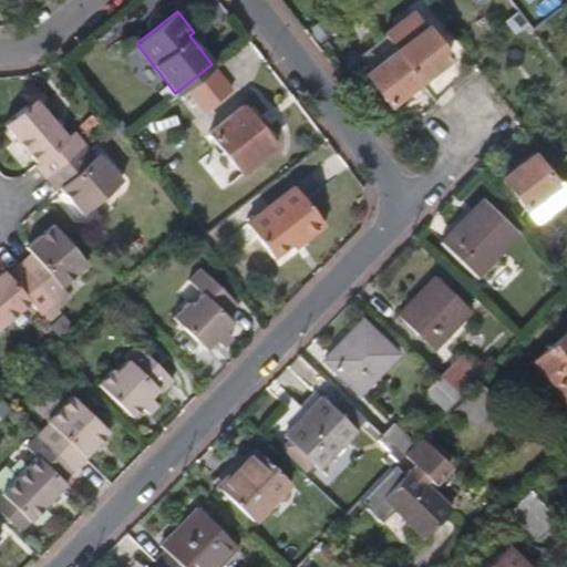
[(517,11),(505,20),(516,34),(528,24),(517,11)]
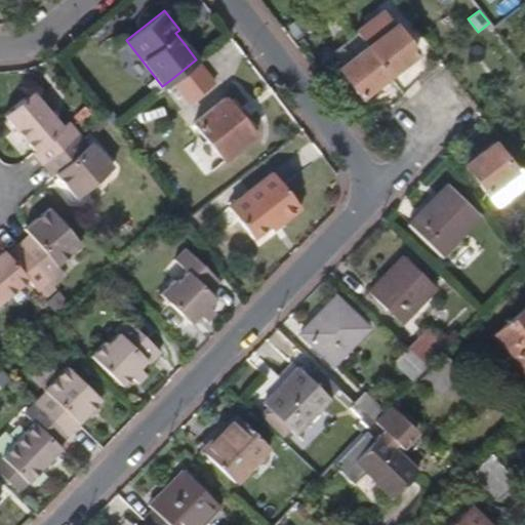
[(368,45),(396,24),(389,14),(361,36),(368,45)]
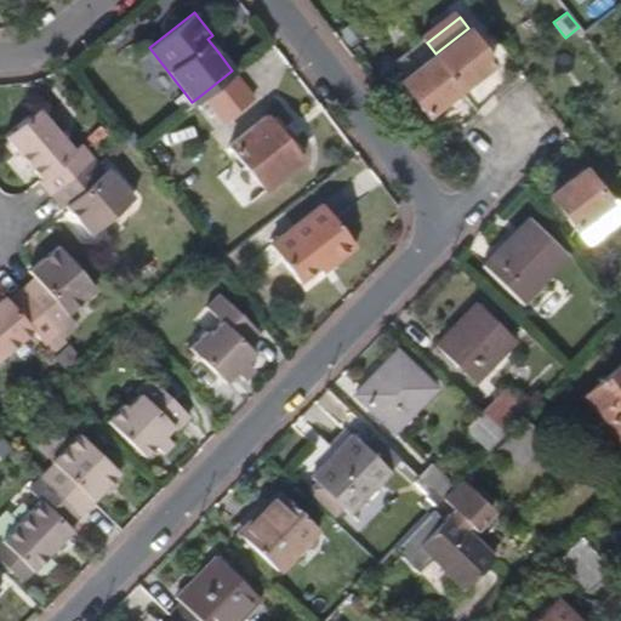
[(495,62),(468,28),(436,53),(461,87),(495,62)]
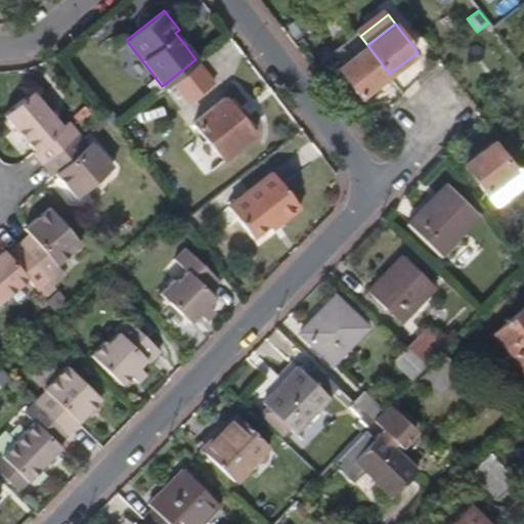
[(188,42),(179,30),(175,33),(184,44),(188,42)]
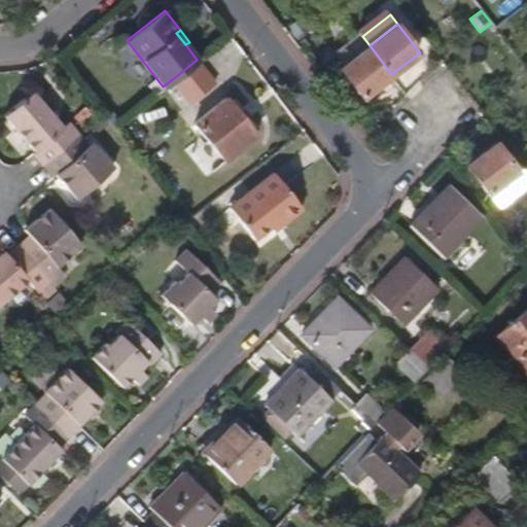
[(391,74),(370,45),(341,68),(362,97),(391,74)]
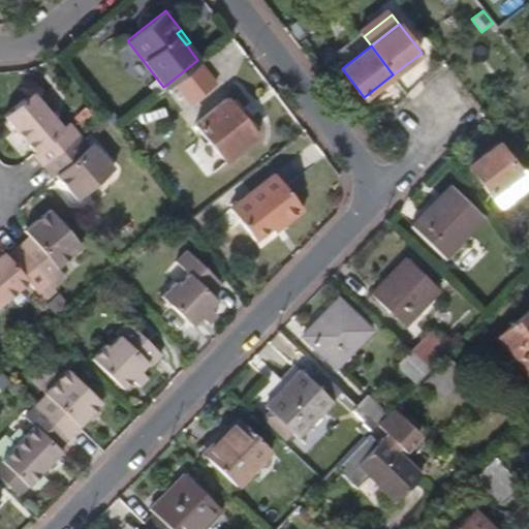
[(216,84),(197,60),(172,81),(190,104),(216,84)]
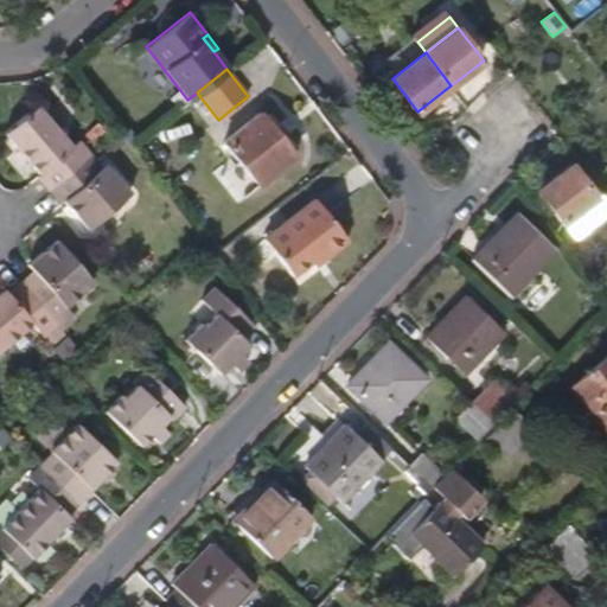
[(91,154),(78,139),(72,144),(39,103),(5,131),(40,173),(38,176),(39,177),(44,183),(50,190),(91,154)]
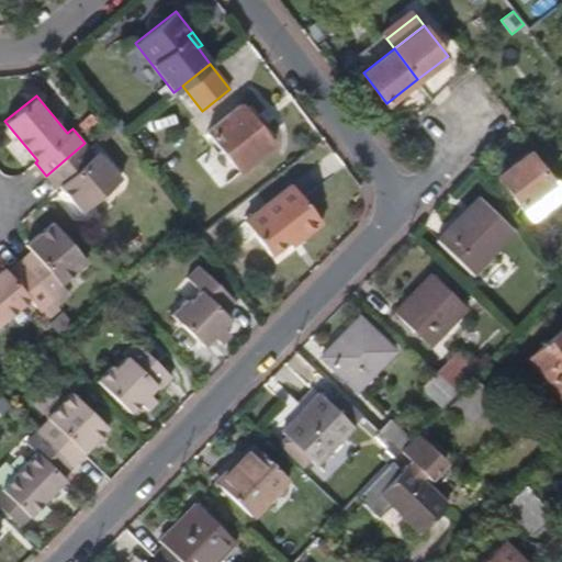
[(273,143),(240,101),(206,128),(239,169),(273,143)]
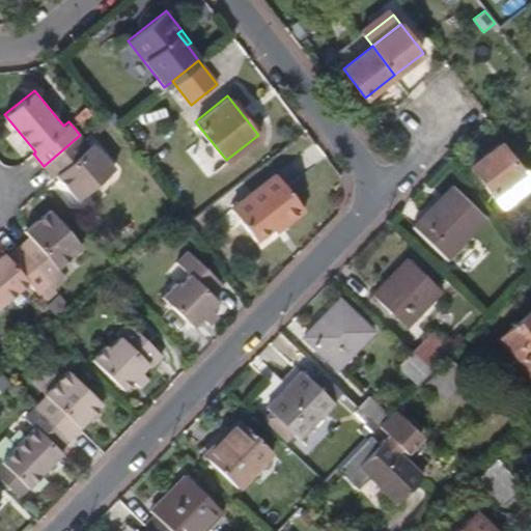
[(114,168),(92,141),(88,144),(80,135),(44,166),(48,171),(53,176),(56,174),(77,199),(114,168)]
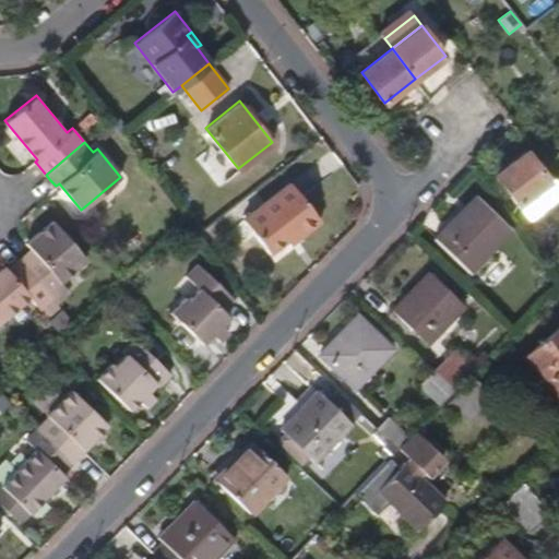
[(558,198),(558,193),(526,151),(496,175),(531,221),(558,198)]
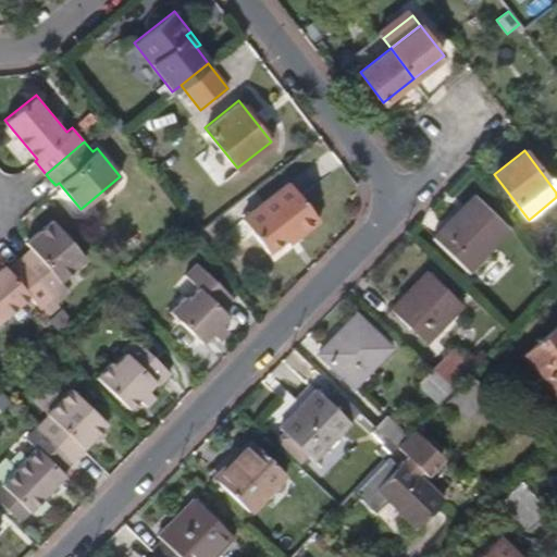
[(318,220),(289,183),(242,219),(267,252),(295,231),(298,235),(318,220)]
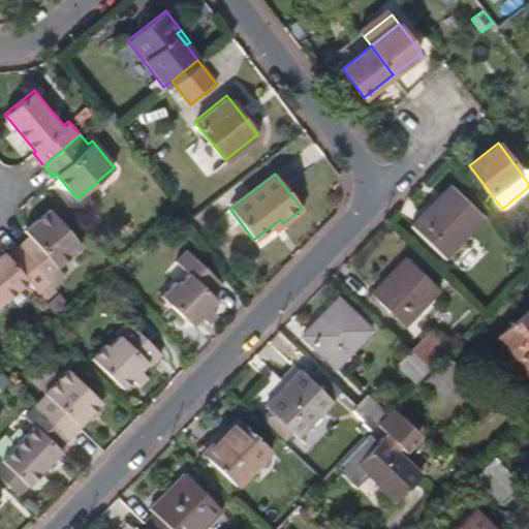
[(445,256),(483,218),(450,186),(413,225),(445,256)]
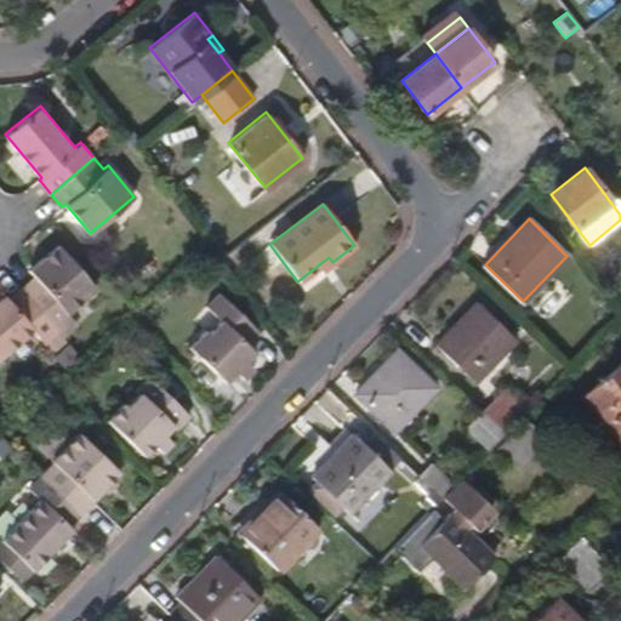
[(69,312),(98,286),(62,244),(29,272),(33,275),(27,280),(22,284),(61,330),(75,318),(69,312)]
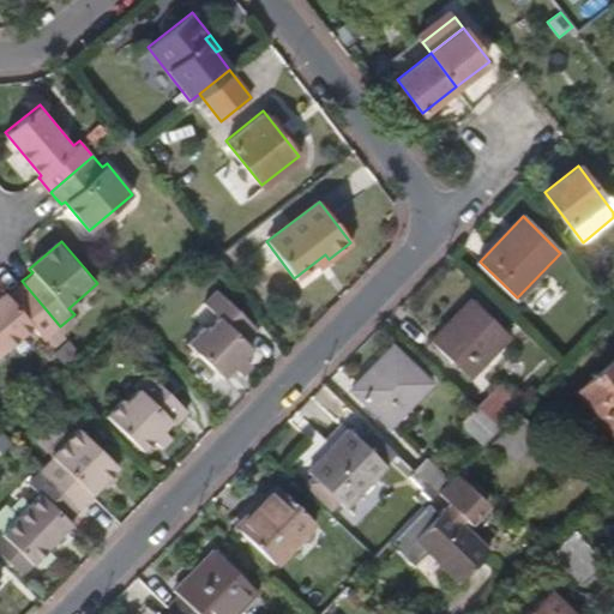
[(0,350),(34,323),(56,349),(70,337),(60,326),(22,281),(13,288),(7,294),(5,290),(0,293),(0,350)]
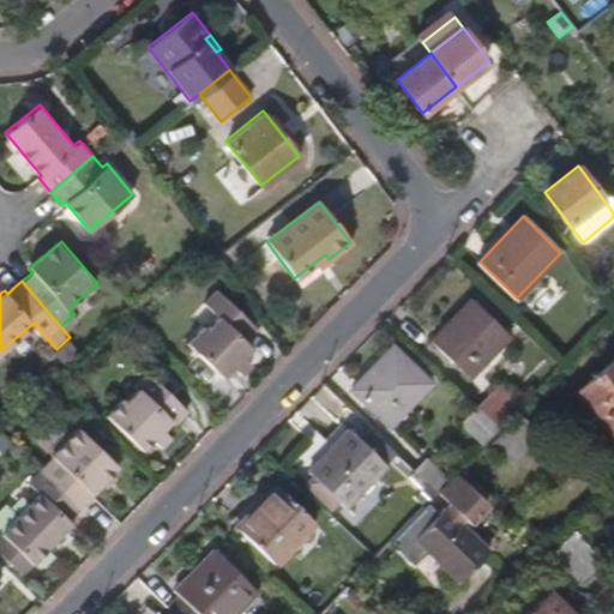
[(254,348),(246,339),(258,327),(221,290),(208,304),(221,317),(208,331),(204,327),(188,343),(224,378),(236,366),(244,374),(253,365),(246,356),(254,348)]
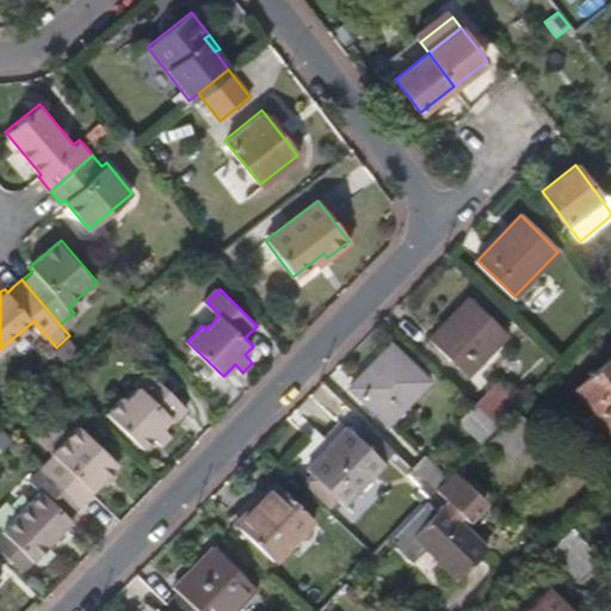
[(469,375),(510,332),(474,297),(433,340),(469,375)]
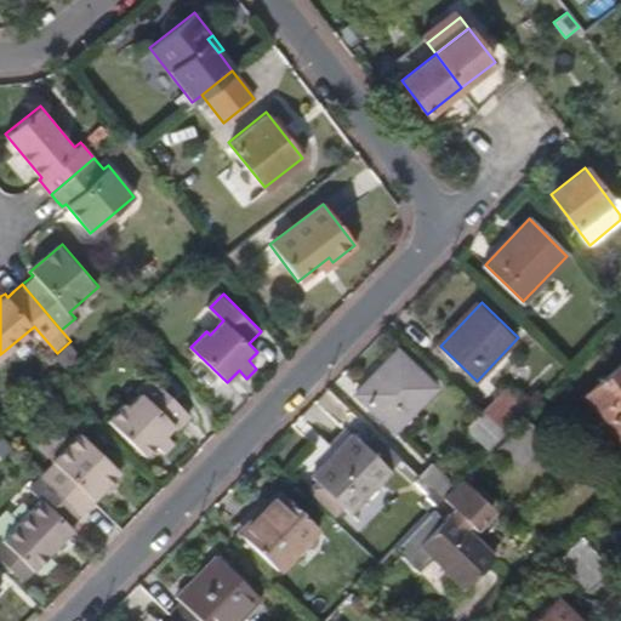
[(81,355),(69,343),(55,357),(67,370),(81,355)]
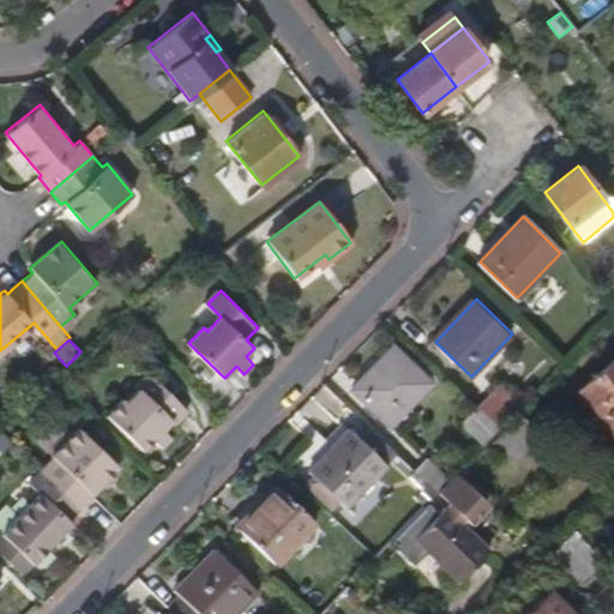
[(392,425),(433,383),(396,347),(355,387),(392,425)]
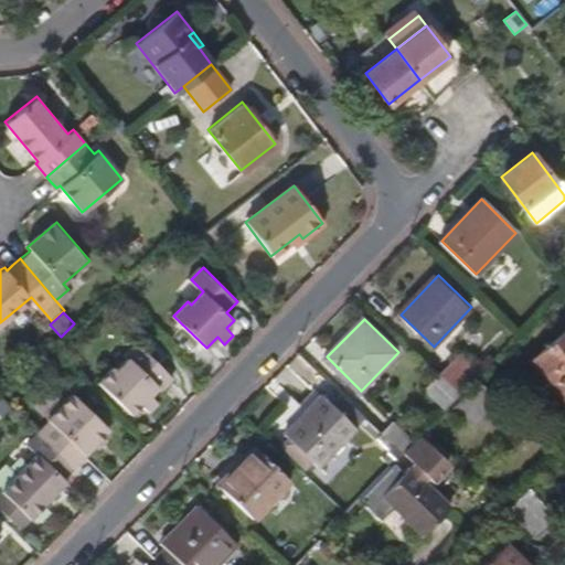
[(564,394),(564,332),(534,359),(564,394)]
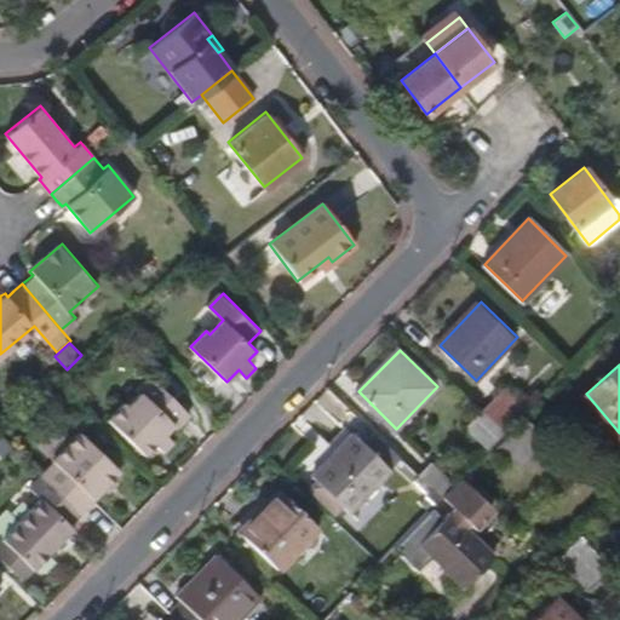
[(179,428),(191,415),(154,379),(141,391),(144,394),(130,408),(126,406),(110,423),(145,457),(156,446),(164,453),(173,443),(166,436),(176,425),(179,428)]
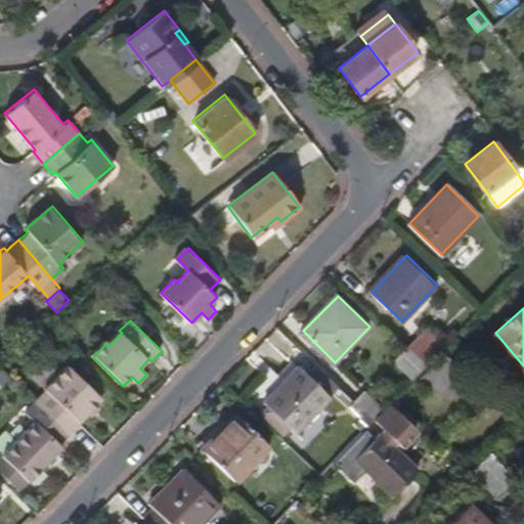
[(429,365),(448,346),(427,325),(407,345),(429,365)]
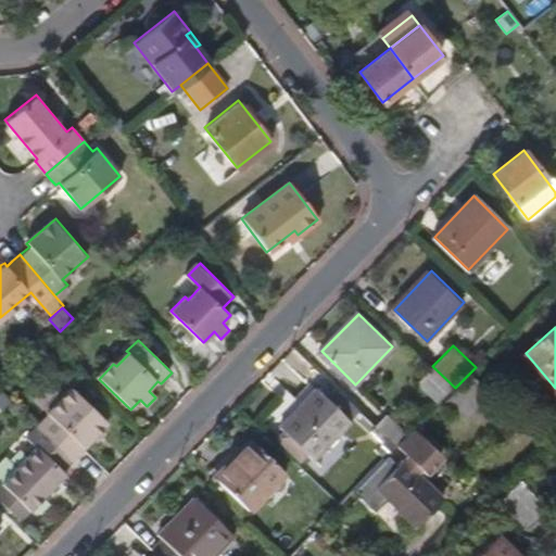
[(439,405),(455,388),(432,366),(416,381),(439,405)]
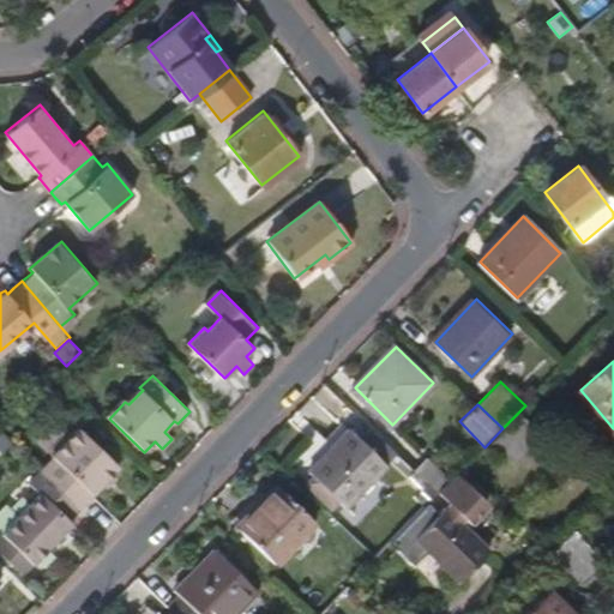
[(517,468),(547,438),(522,413),(493,443),(517,468)]
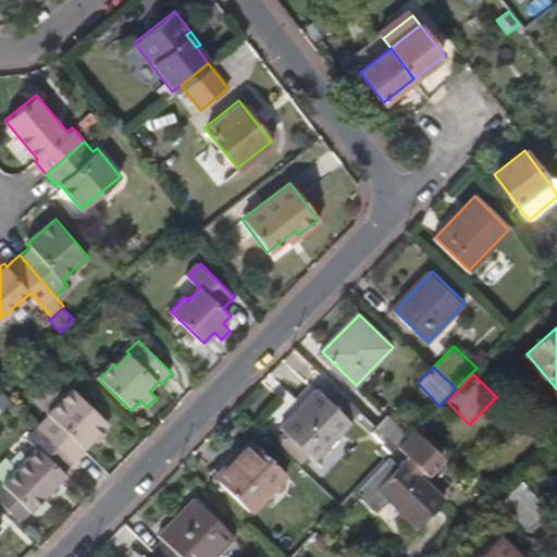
[(317,459),(355,420),(354,419),(332,398),(320,386),(282,424),(286,429),(311,453),(317,459)]
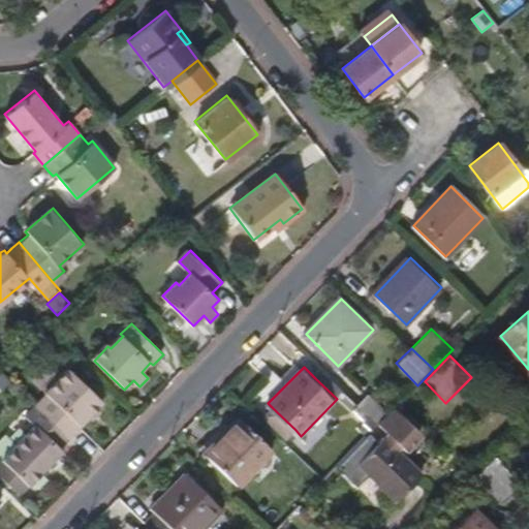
[(104,404),(69,370),(59,379),(47,393),(44,395),(49,398),(39,407),(72,440),(83,430),(81,428),(90,418),(98,410),(104,404)]
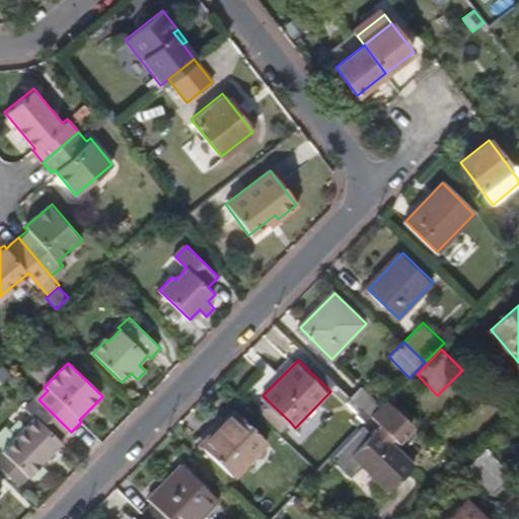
[(309,371),(329,390),(337,383),(316,363),(309,371)]
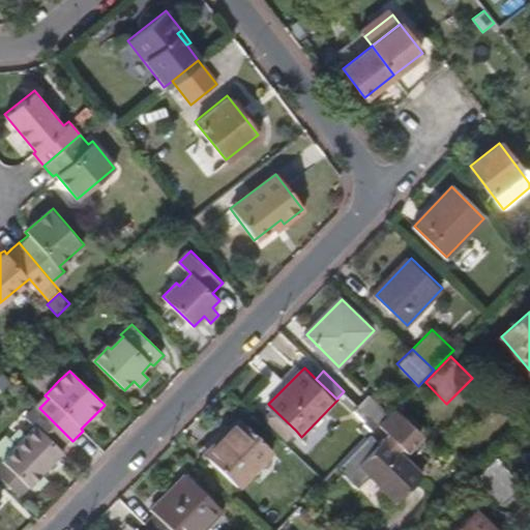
[(47,393),(59,380),(52,372),(38,384),(47,393)]
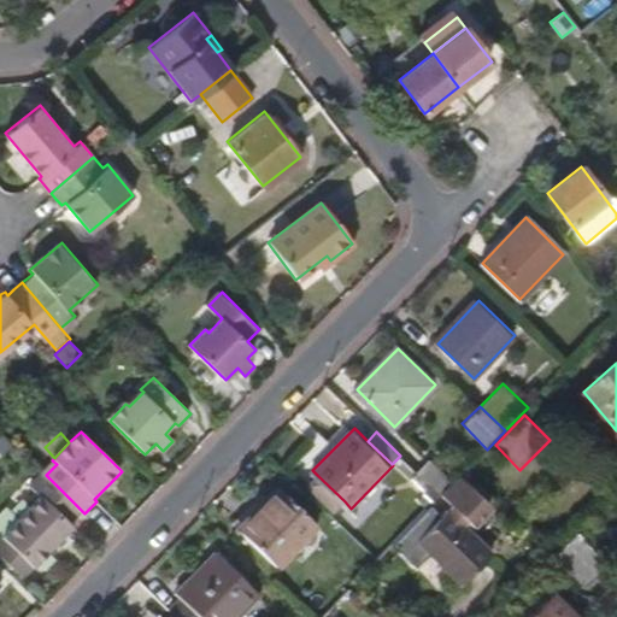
[(453,483),(429,459),(416,471),(432,487),(441,495),(453,483)]
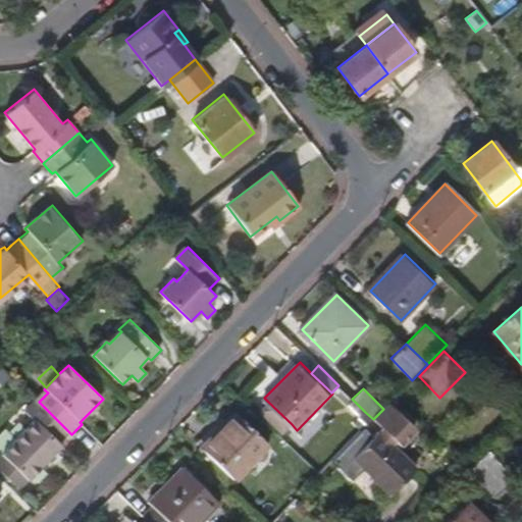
[(29,481),(64,446),(62,444),(71,434),(39,402),(29,412),(36,419),(1,455),(29,481)]
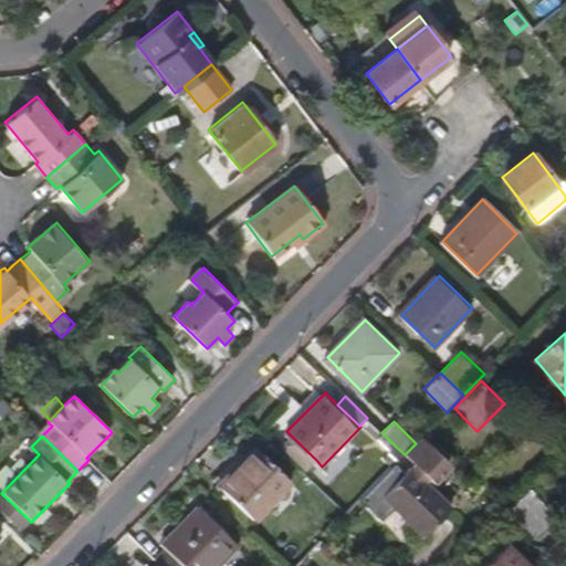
[(102,452),(109,443),(105,439),(96,448),(102,452)]
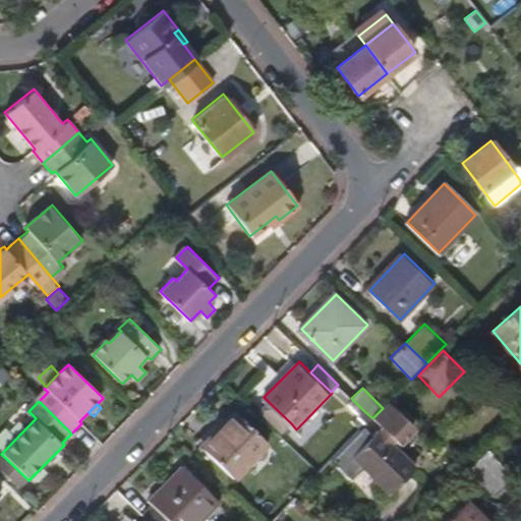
[(386,405),(383,408),(372,418),(370,421),(381,431),(377,436),(375,433),(370,439),(361,430),(330,463),(349,481),(360,470),(387,497),(412,471),(391,450),(395,446),(396,447),(412,430),(386,405)]
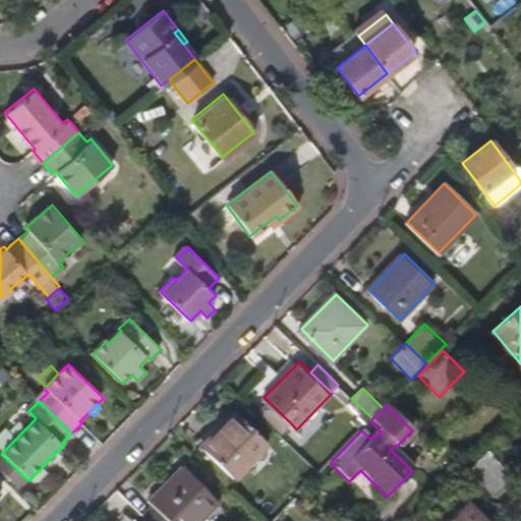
[(234,476),(269,443),(237,411),(223,425),(225,427),(205,448),(234,476)]
